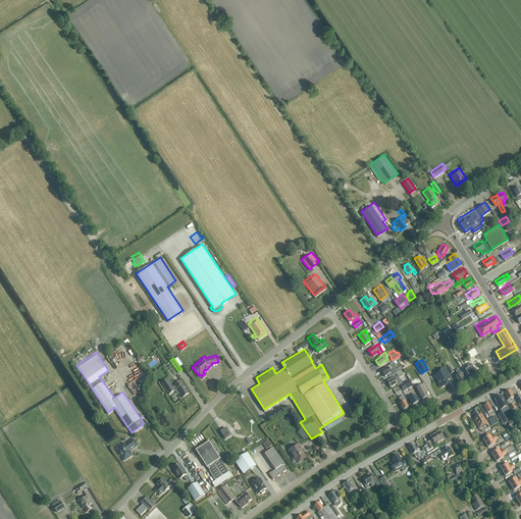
[(463,367),(468,376),(476,372),(470,361),(465,363),(466,365),(463,367)]
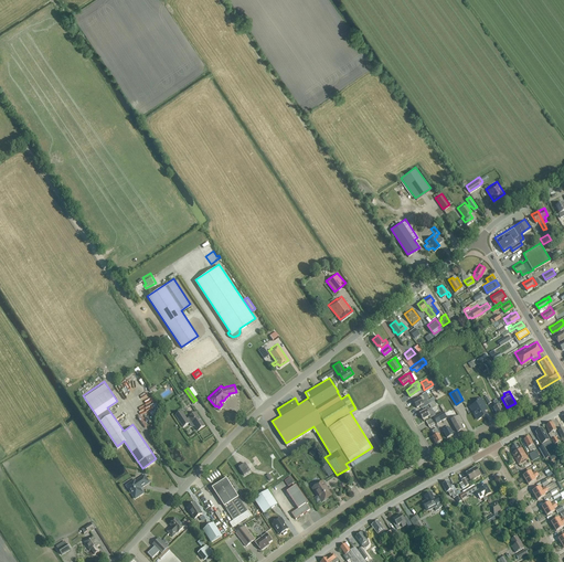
[(412,400),(415,405),(423,402),(421,399),(424,396),(422,392),(418,394),(419,395),(412,400)]
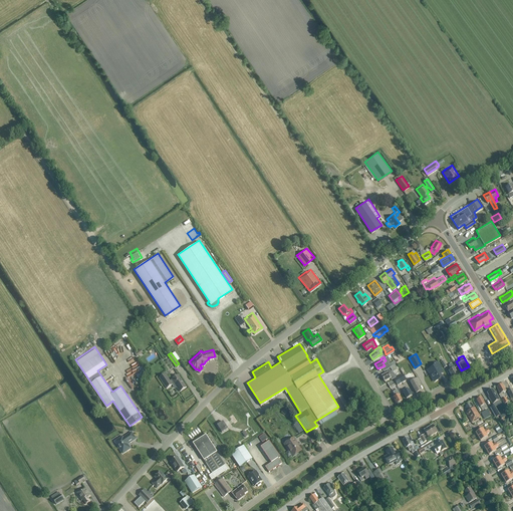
[(428,368),(434,378),(440,374),(437,369),(441,367),(437,360),(433,362),(434,364),(428,368)]
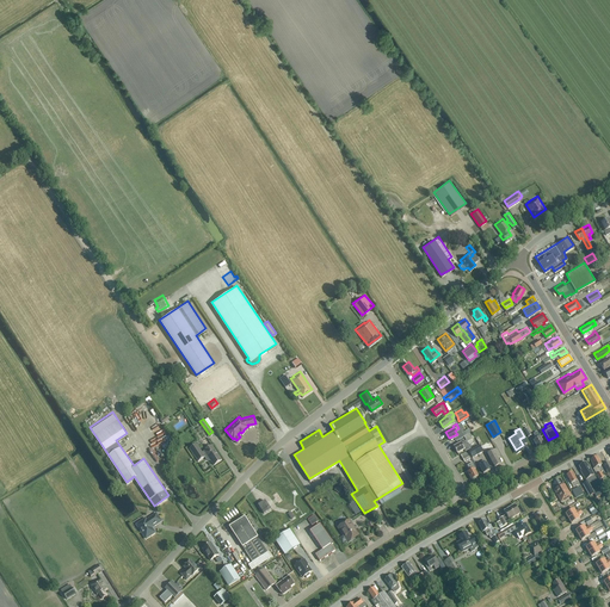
[(453,444),(456,451),(463,447),(464,448),(469,446),(468,443),(473,440),(472,437),(472,435),(474,434),(470,429),(469,431),(463,434),(464,438),(463,438),(463,439),(460,440),(453,444)]
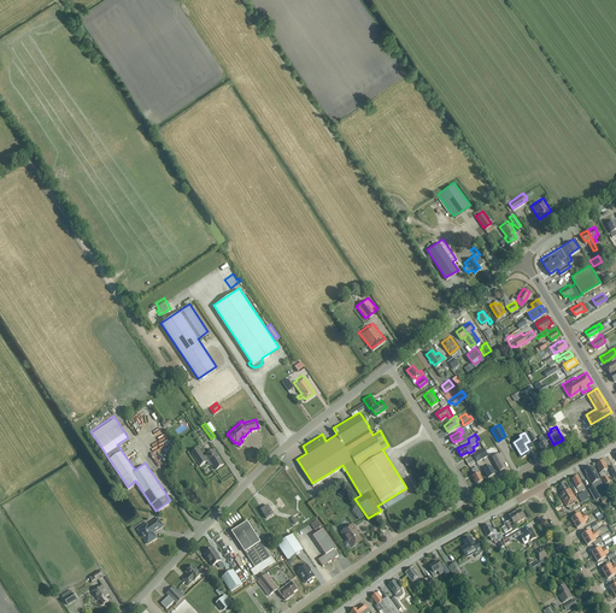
[(538,442),(541,449),(549,446),(544,438),(541,434),(538,436),(540,441),(538,442)]
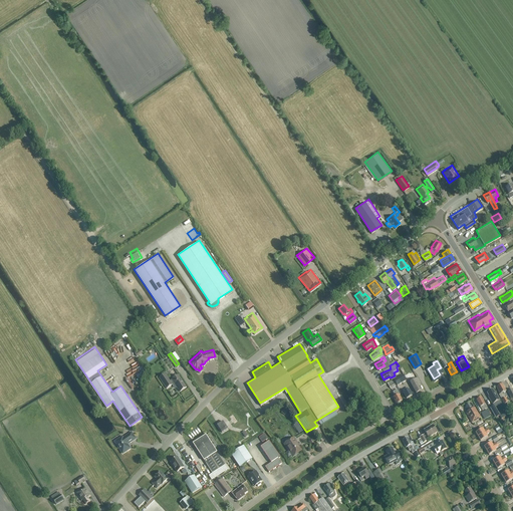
[(410,376),(417,373),(413,366),(407,369),(410,376)]
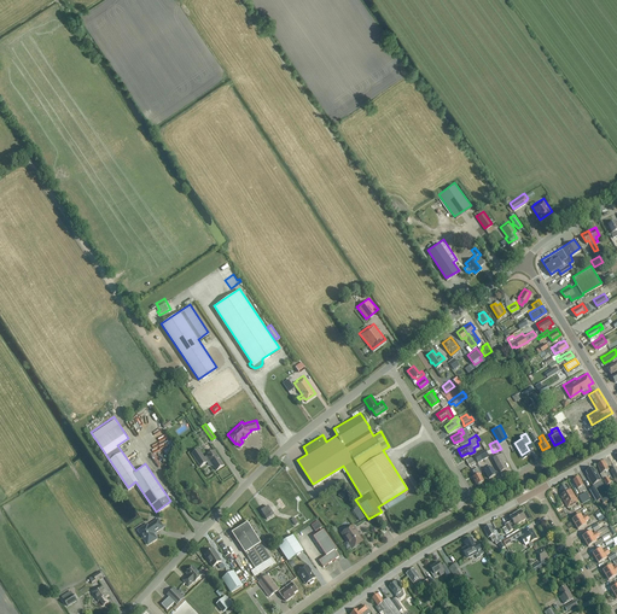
[(204,455),(198,446),(191,451),(199,465),(207,460),(208,462),(213,463),(215,468),(223,462),(214,448),(205,452),(207,454),(204,455)]
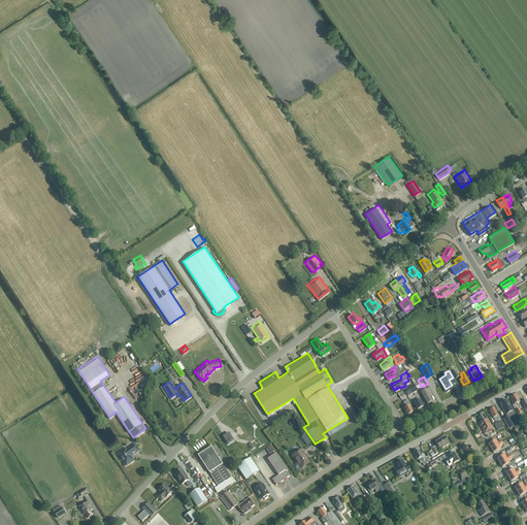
[(404,388),(407,393),(416,388),(413,383),(404,388)]
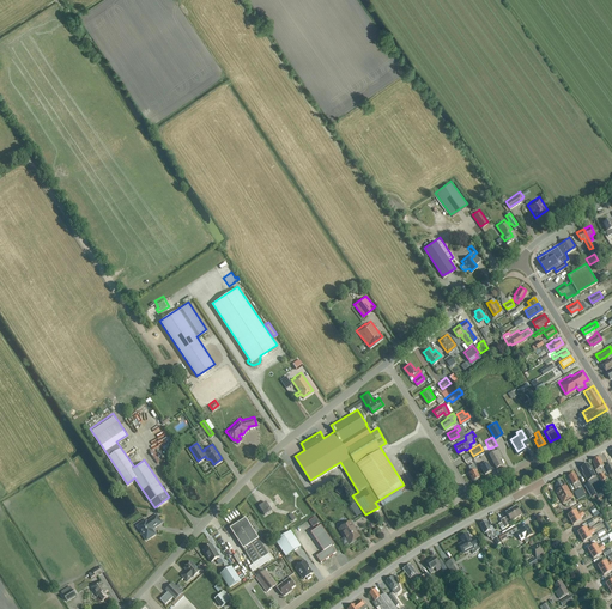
[(495,466),(501,463),(497,455),(501,452),(497,448),(488,452),(495,466)]
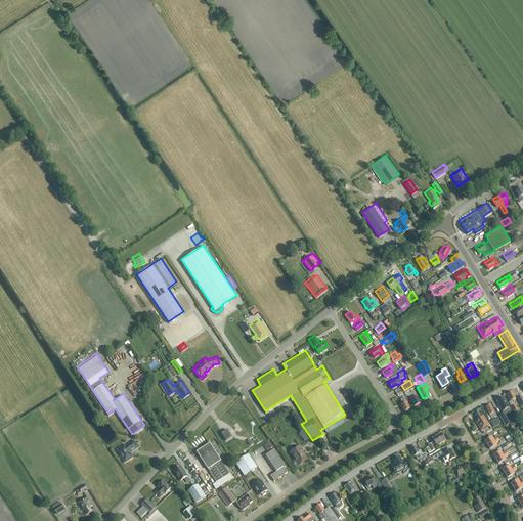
[(343,393),(349,390),(346,385),(341,388),(343,393)]
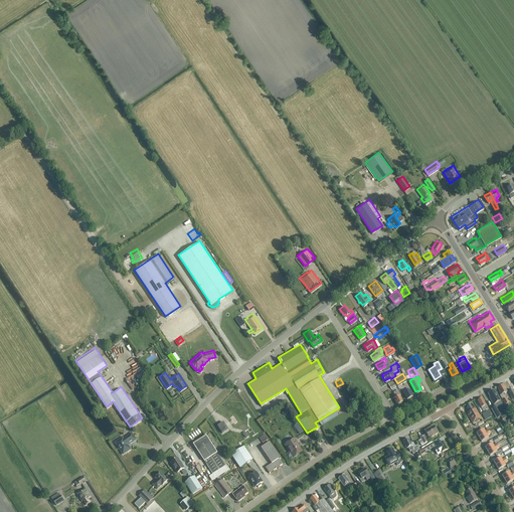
[(503,385),(502,382),(497,385),(498,388),(500,392),(499,393),(502,398),(504,402),(508,400),(506,396),(503,391),(506,389),(504,385),(503,385)]
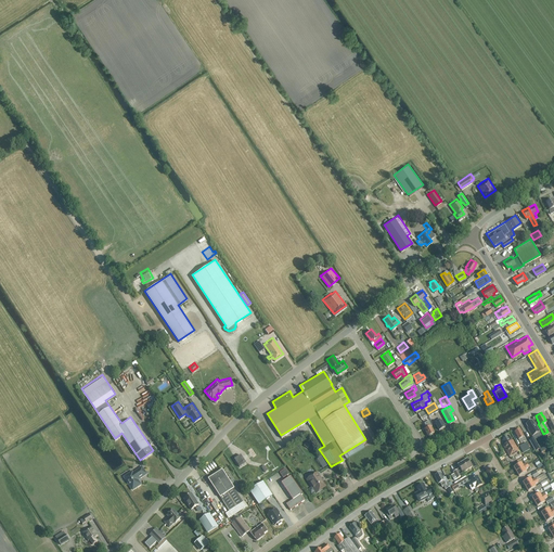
[(440,419),(439,415),(436,416),(438,420),(435,422),(438,427),(443,425),(440,419)]
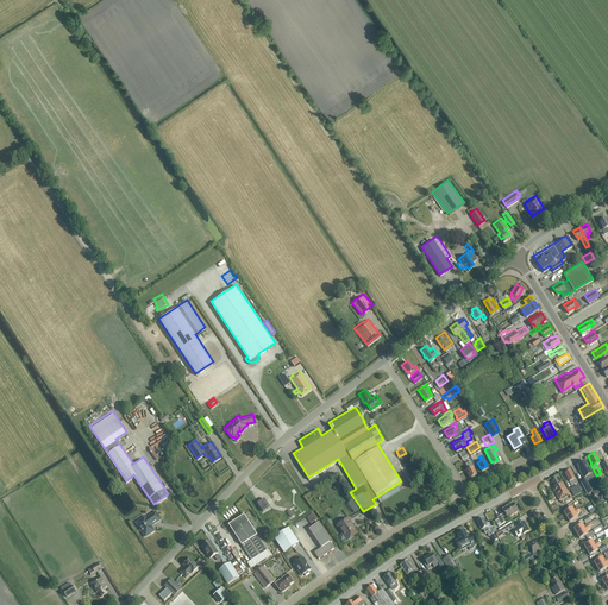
[(576,462),(578,466),(583,476),(591,471),(585,462),(583,458),(576,462)]
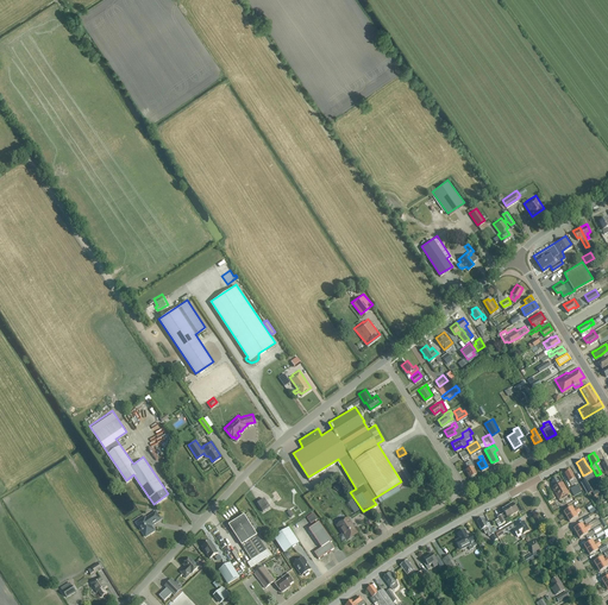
[(469,476),(475,472),(471,465),(472,464),(470,459),(464,461),(467,465),(468,466),(465,468),(469,476)]
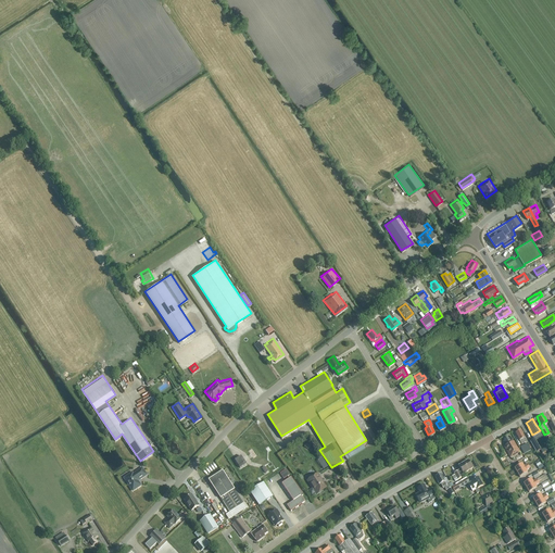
[(519,427),(514,430),(518,438),(520,437),(522,440),(526,439),(524,436),(519,427)]
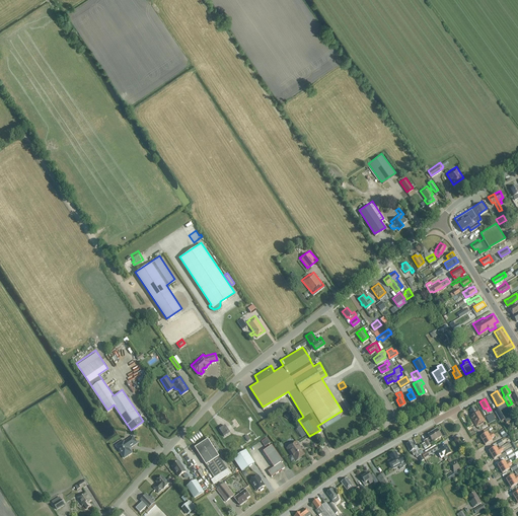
[(473,406),(469,408),(470,409),(468,410),(471,413),(469,414),(475,425),(485,420),(478,409),(475,411),(473,406)]
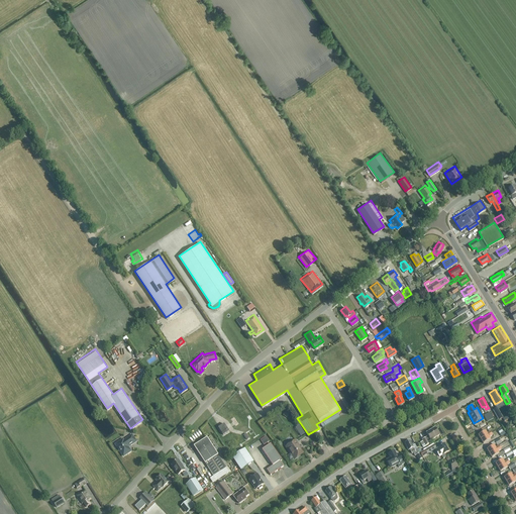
[(498,408),(494,410),(496,414),(497,416),(498,417),(502,415),(498,408)]
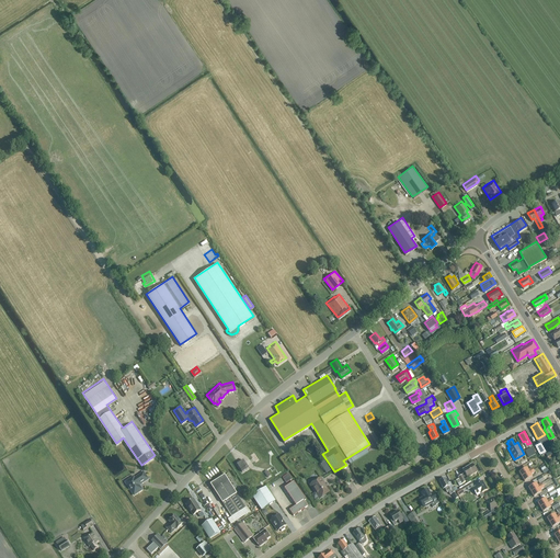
[(247,465),(244,462),(241,457),(235,462),(240,469),(247,465)]
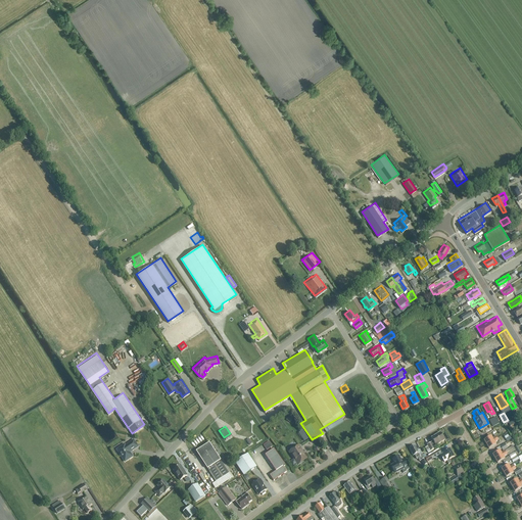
[(439,430),(430,435),(432,438),(426,442),(429,448),(433,446),(432,444),(443,437),(439,430)]
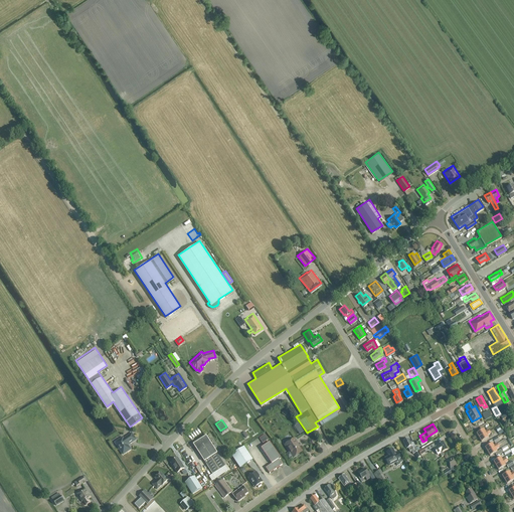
[(483,427),(476,432),(478,436),(489,429),(488,427),(484,429),(483,427)]
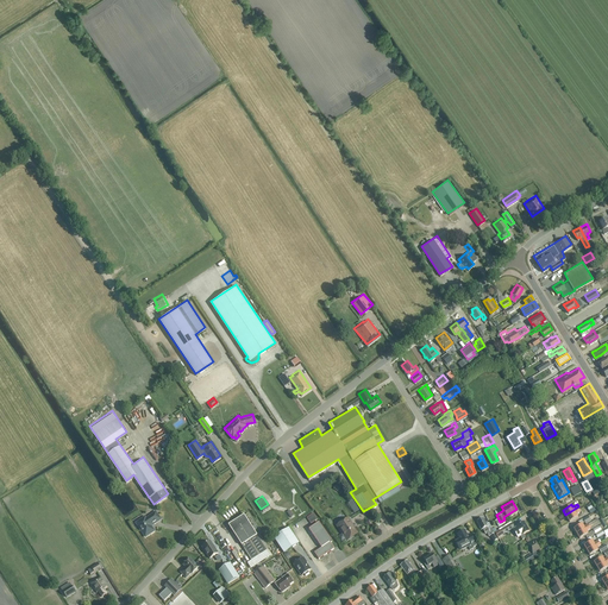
[(578,506),(565,515),(569,520),(577,515),(575,511),(580,509),(578,506)]
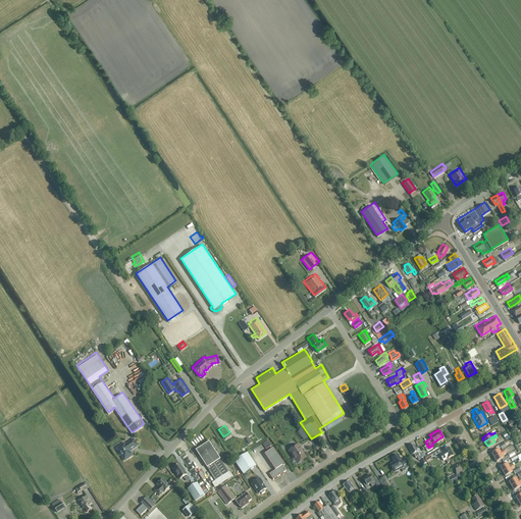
[(137,443),(133,436),(124,443),(123,442),(116,447),(124,458),(132,453),(129,450),(131,448),(137,443)]
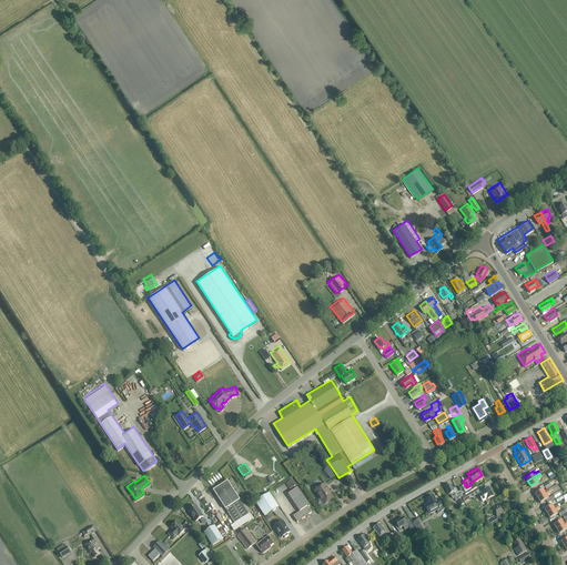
[(284,480),(289,485),(294,482),(291,475),(284,480)]
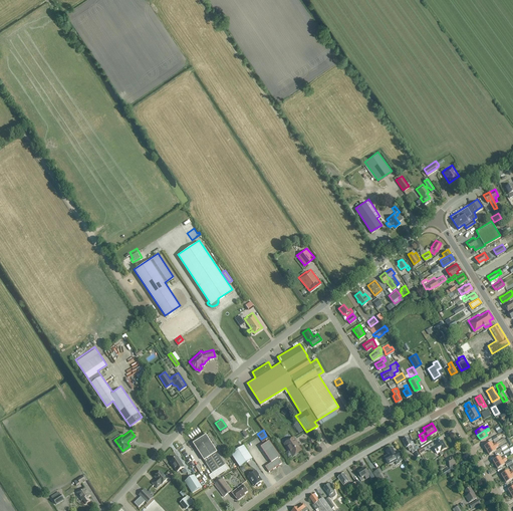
[(211,470),(224,462),(204,433),(192,441),(211,470)]
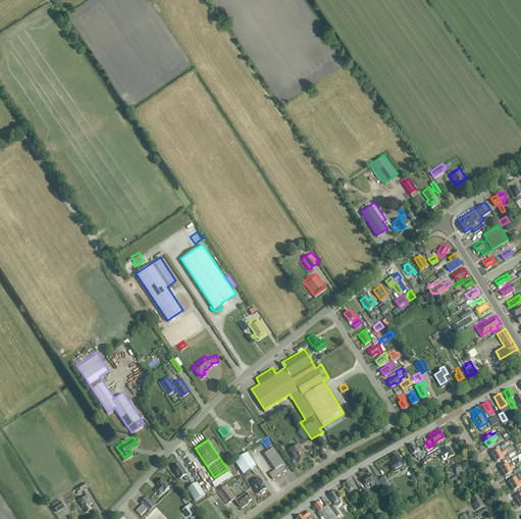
[(303,456),(298,448),(300,447),(298,443),(289,449),(296,461),(303,456)]
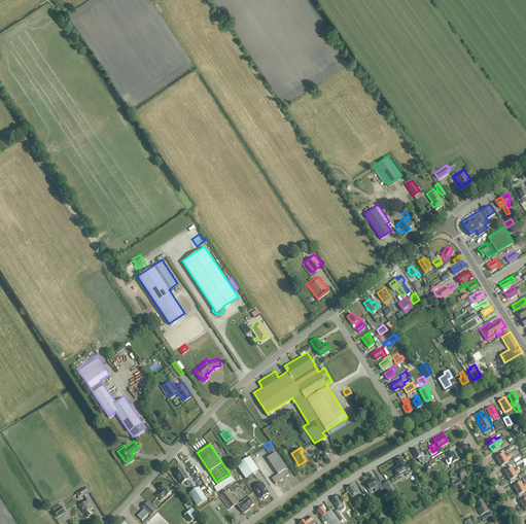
[(416,456),(417,456),(419,460),(420,459),(422,462),(423,461),(426,466),(429,464),(426,459),(427,459),(426,458),(424,454),(422,456),(417,447),(412,449),(416,456)]
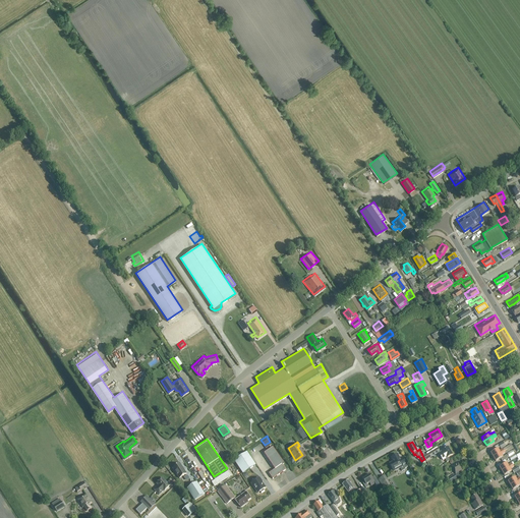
[(441,449),(438,451),(439,453),(439,454),(440,455),(441,455),(442,458),(444,456),(446,459),(449,458),(447,455),(452,452),(447,444),(441,448),(441,449)]
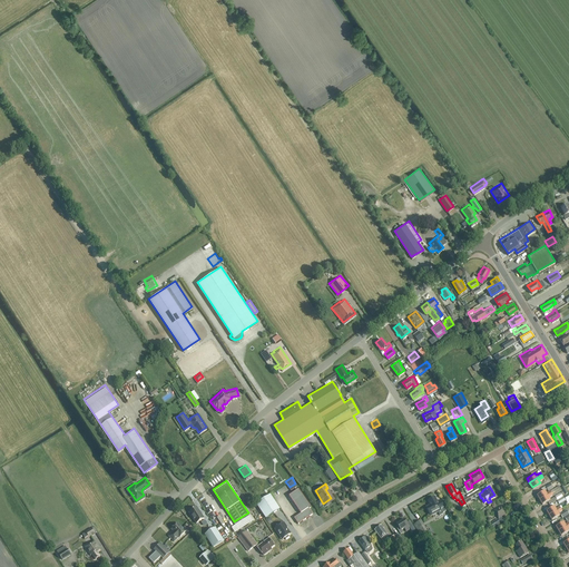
[(549,489),(545,491),(543,488),(536,494),(539,498),(550,490),(555,488),(552,486),(549,489)]
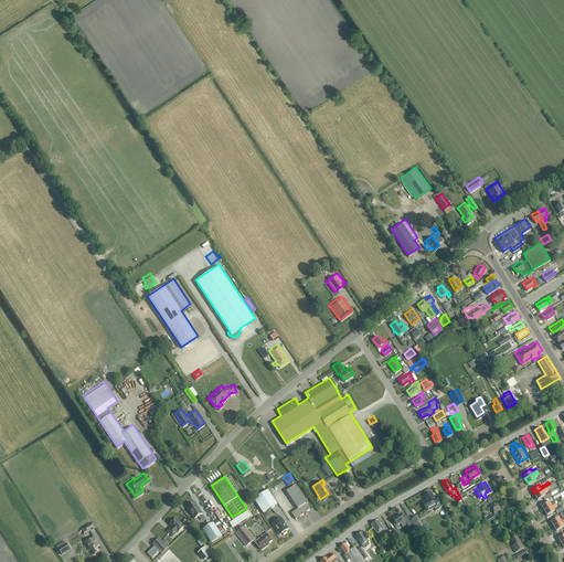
[(464,489),(458,492),(460,496),(467,494),(476,487),(474,484),(464,489)]
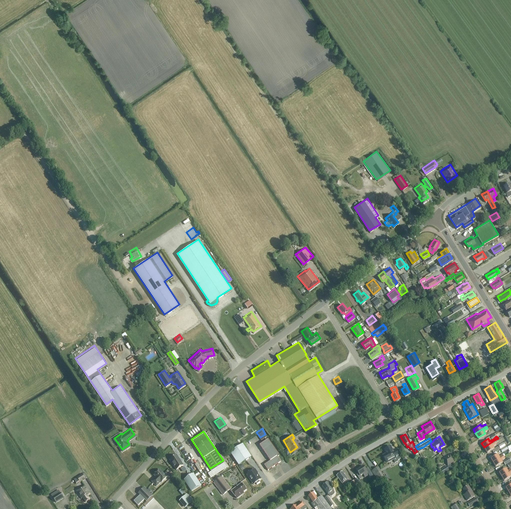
[(494,440),(484,447),(486,451),(493,447),(492,444),(495,442),(494,440)]
